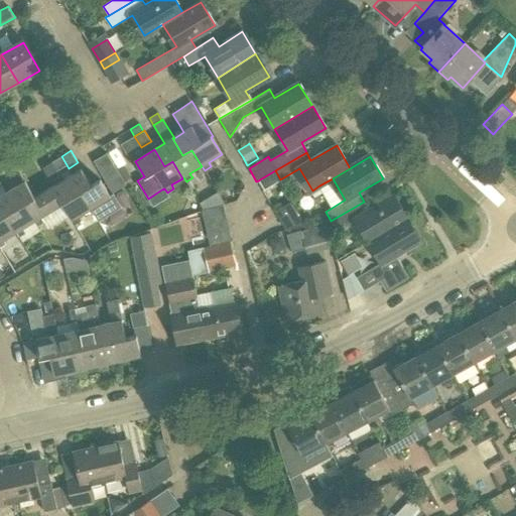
[(49,179),(58,173),(52,162),(42,168),(49,179)]
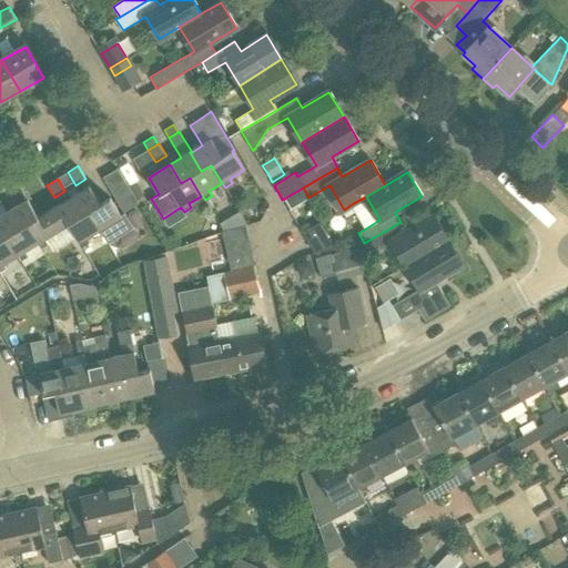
[(13,199),(23,192),(16,180),(6,185),(13,199)]
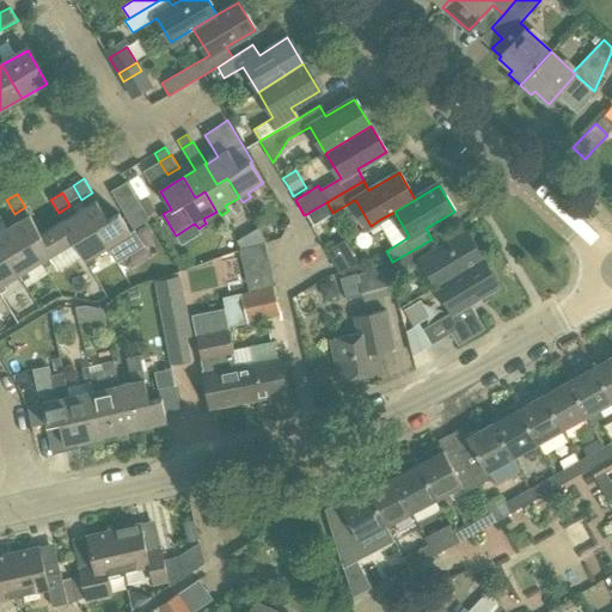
[(134,230),(129,233),(118,215),(108,221),(97,202),(74,215),(85,234),(97,228),(108,248),(116,263),(145,246),(134,230)]
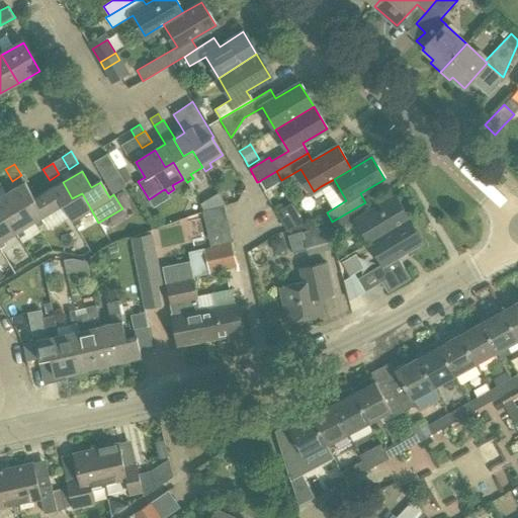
[(62,182),(44,193),(54,210),(55,210),(63,205),(69,217),(70,218),(72,221),(76,226),(82,222),(79,217),(91,209),(82,193),(72,199),(62,182)]
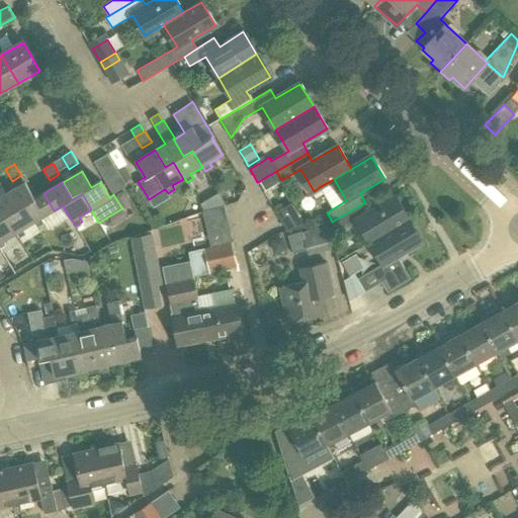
[(54,210),(44,193),(34,199),(25,183),(6,195),(16,211),(25,205),(35,222),(34,222),(37,227),(45,223),(41,218),(54,210)]
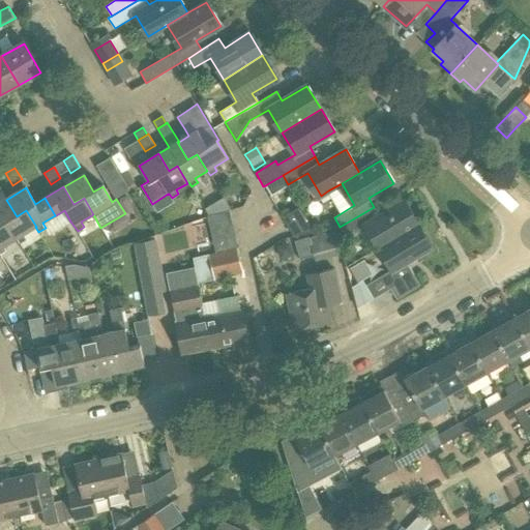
[(230,205),(241,207),(242,197),(231,196),(230,205)]
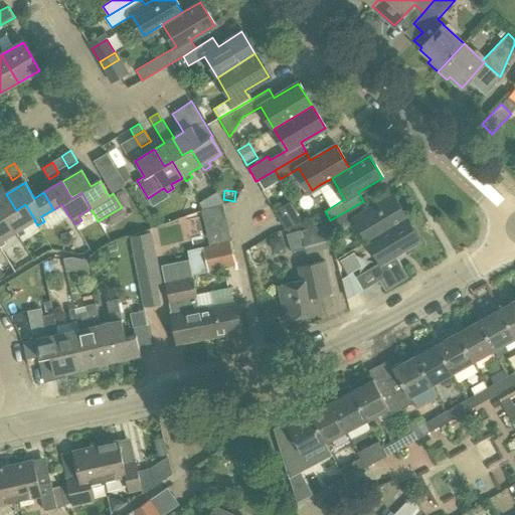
[(25,204),(16,210),(6,194),(0,197),(0,219),(6,216),(15,232),(16,231),(19,236),(25,232),(22,227),(34,220),(35,220),(25,204)]
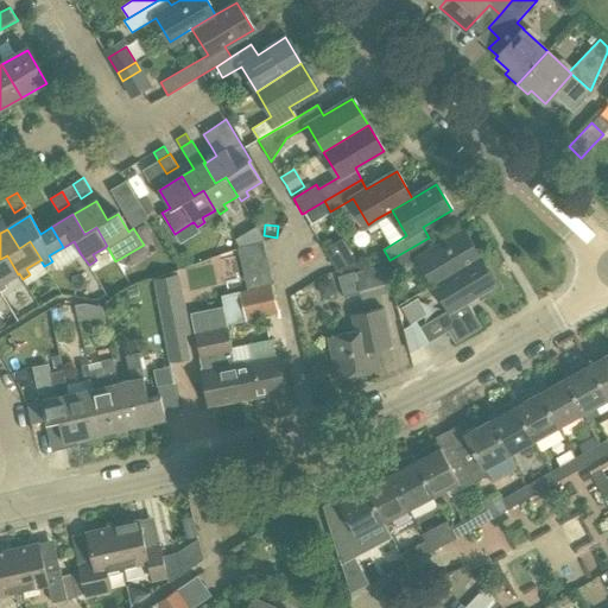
[(435,283),(479,257),(463,230),(435,247),(429,238),(390,260),(397,272),(420,258),(435,283)]
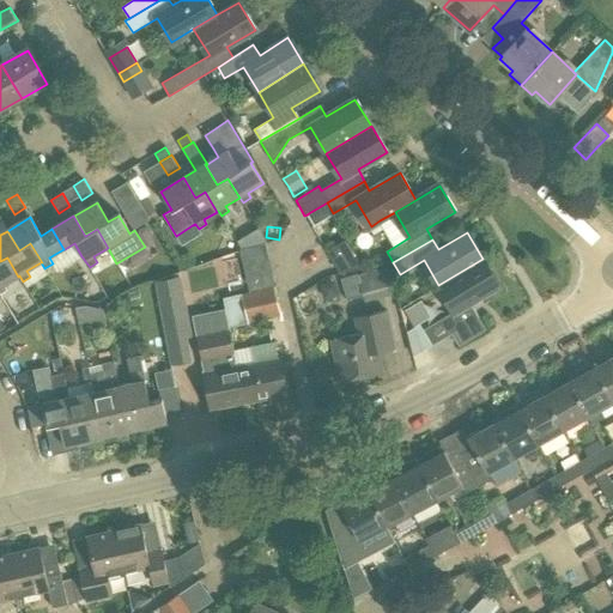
[(339,273),(363,268),(345,241),(327,252),(339,273)]
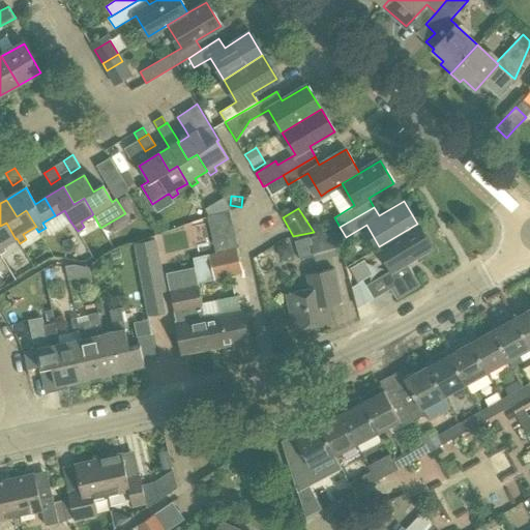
[(207,215),(210,228),(232,224),(230,210),(207,215)]
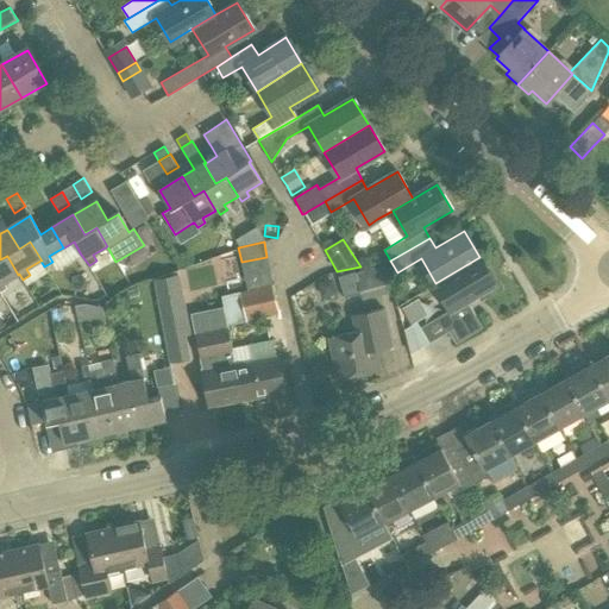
[(7,256),(0,259),(0,292),(0,293),(8,288),(5,283),(18,275),(7,256)]
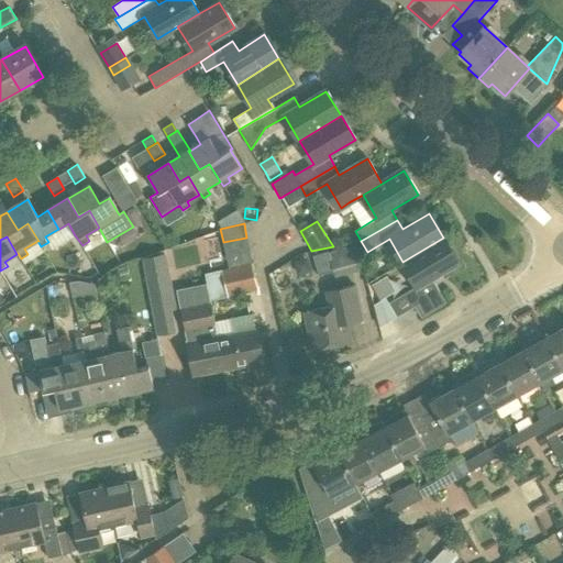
[(227,256),(250,251),(246,238),(223,242),(227,256)]
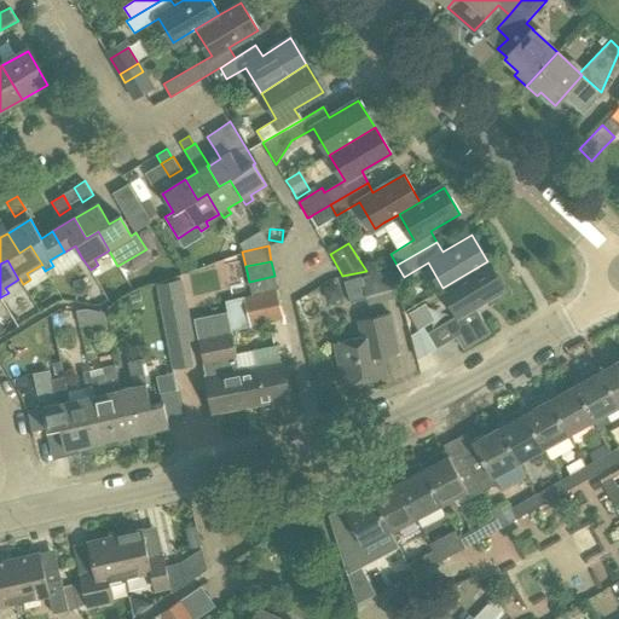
[(487,261),(443,288),(458,314),(427,334),(437,350),(484,322),(475,307),(504,289),(487,261)]
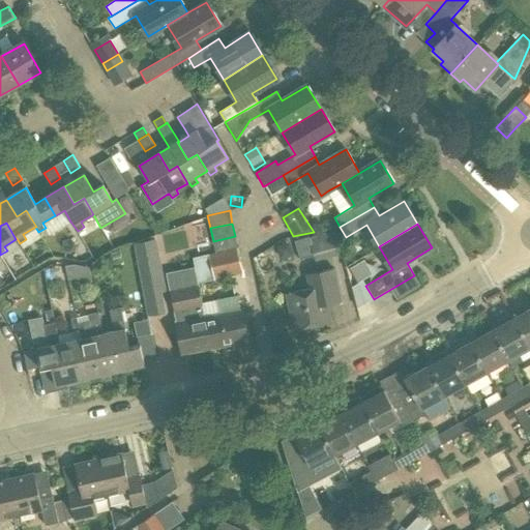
[(344,254),(337,230),(310,238),(310,237),(294,241),(300,260),(315,256),(316,261),(344,254)]
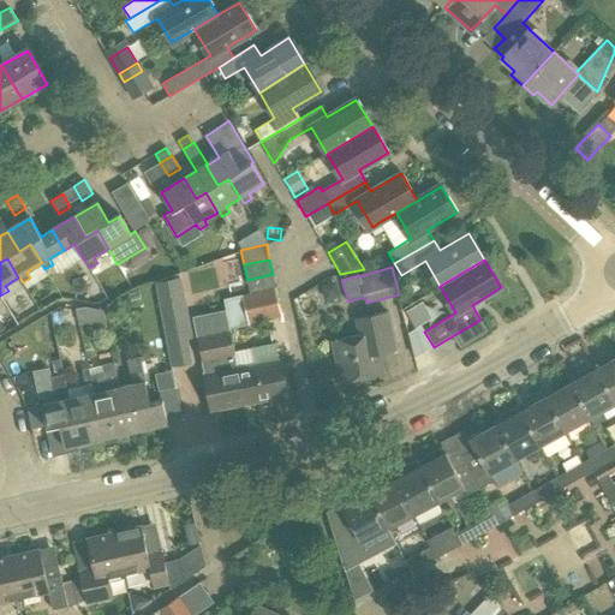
[(276,290),(275,288),(276,288),(273,274),(248,280),(250,292),(243,294),(243,296),(251,294),(276,290)]
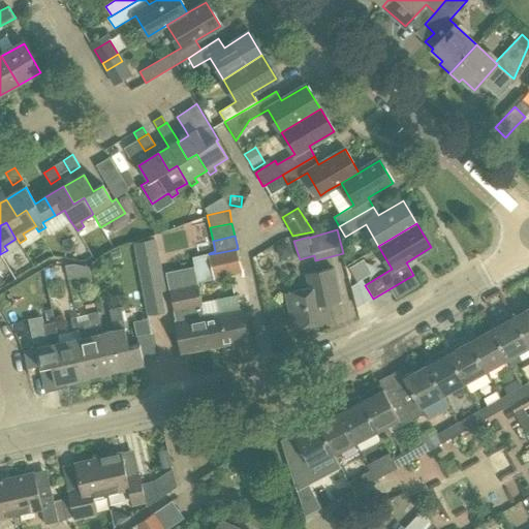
[(243,272),(238,249),(216,253),(209,254),(209,255),(215,279),(243,272)]
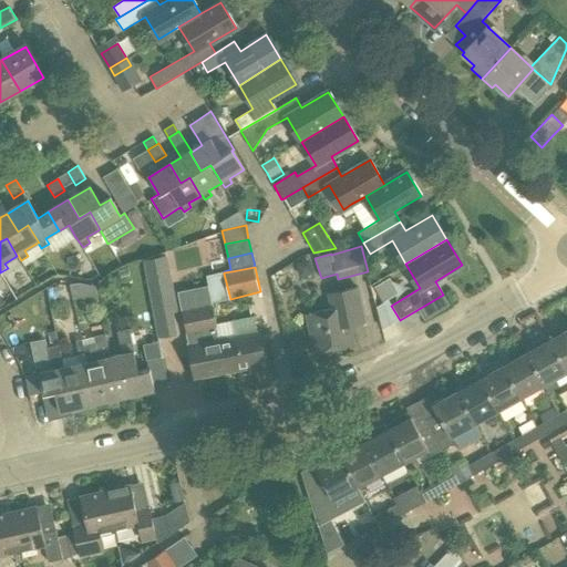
[(175,330),(171,306),(177,305),(172,277),(147,281),(152,309),(154,309),(158,332),(175,330)]
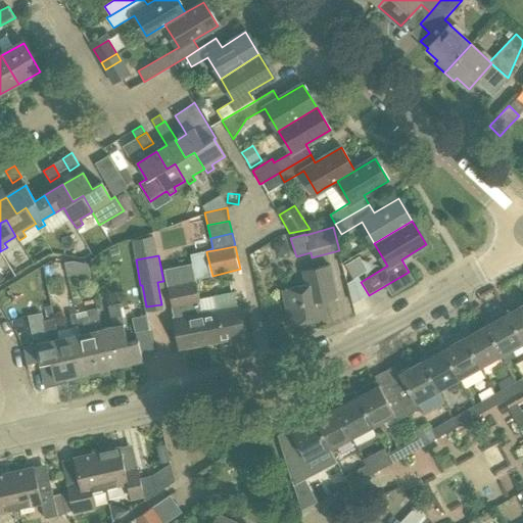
[(290,326),(324,319),(321,301),(338,298),(331,265),(302,270),(304,286),(282,291),(290,326)]
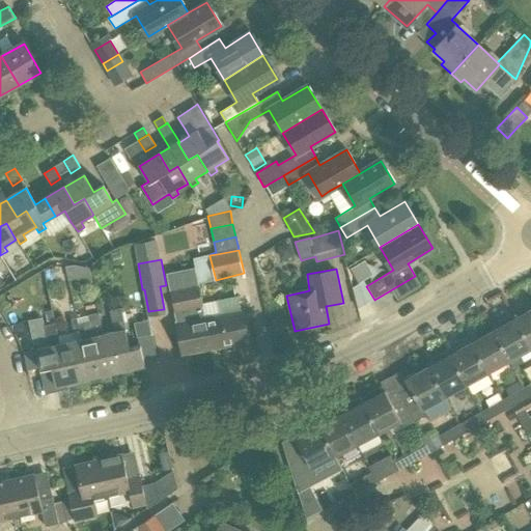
[(200,308),(196,287),(195,273),(173,277),(176,288),(171,289),(177,325),(176,326),(182,354),(212,347),(206,319),(203,307),(200,308)]
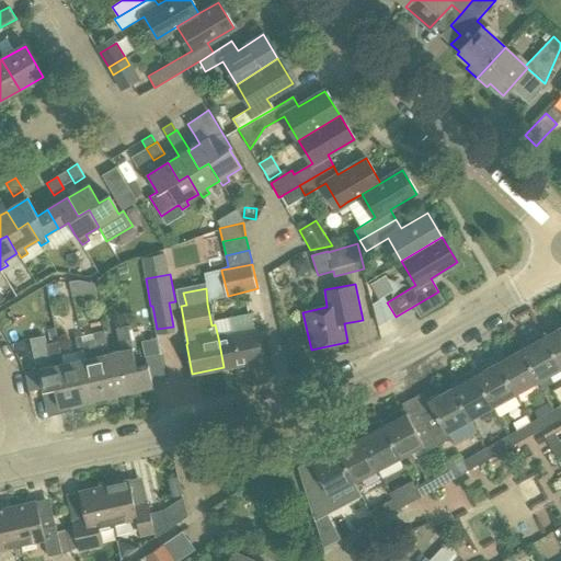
[(232,334),(218,338),(224,367),(263,359),(258,330),(255,330),(252,312),(229,317),(232,334)]
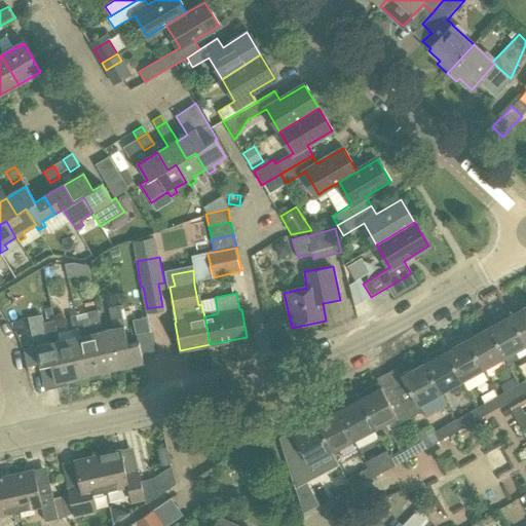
[(109,307),(112,321),(113,330),(103,333),(107,350),(117,348),(121,368),(122,373),(133,371),(132,366),(144,363),(143,359),(156,355),(151,331),(137,334),(138,344),(128,346),(125,328),(122,318),(120,305),(109,307)]
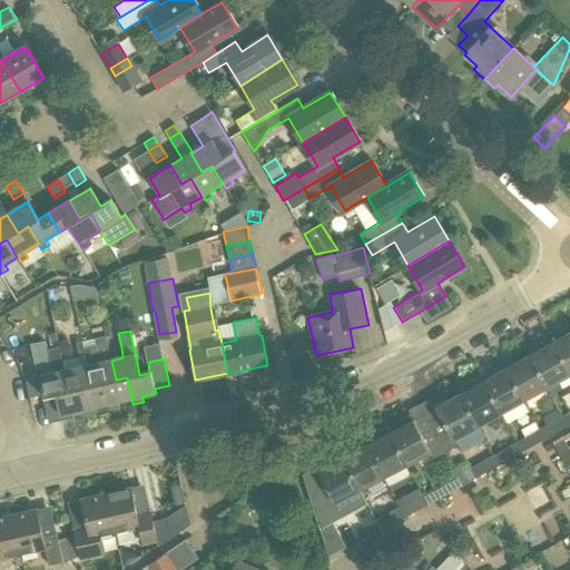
[(569,331),(552,342),(569,373),(569,331)]
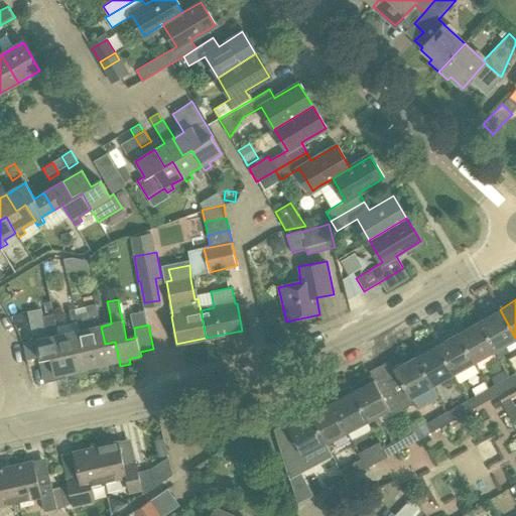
[(96,303),(86,305),(87,310),(89,319),(99,317),(96,303)]
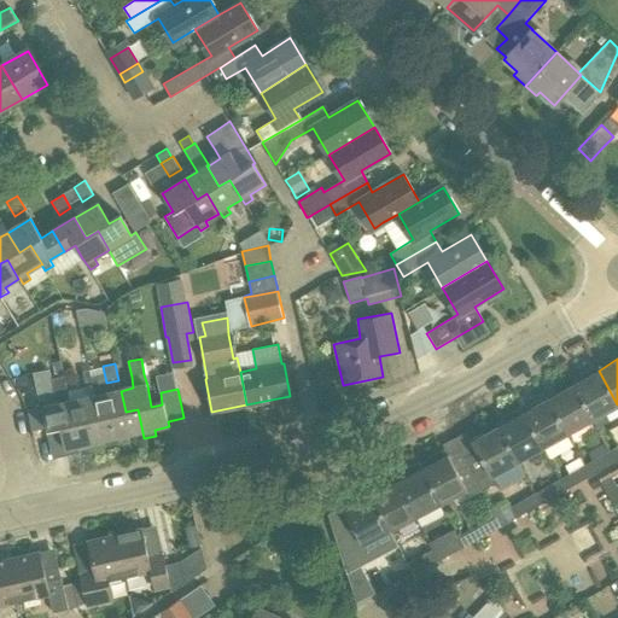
[(610,420),(606,413),(617,404),(599,371),(595,365),(577,374),(581,380),(573,385),(593,420),(598,427),(610,420)]
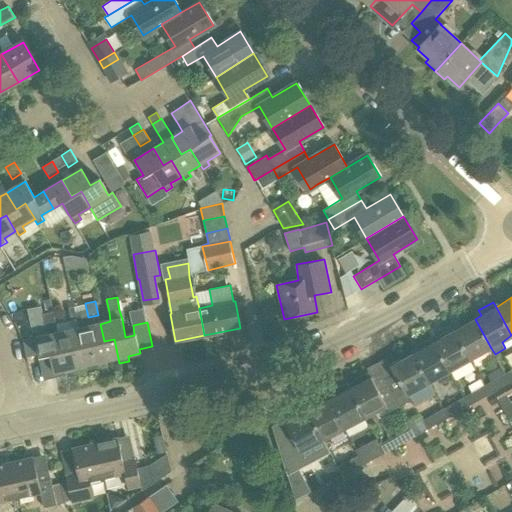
[(108,366),(107,360),(117,358),(118,358),(114,339),(104,341),(100,324),(98,315),(88,317),(86,308),(75,310),(78,319),(79,328),(83,346),(92,344),(96,363),(98,368),(108,366)]
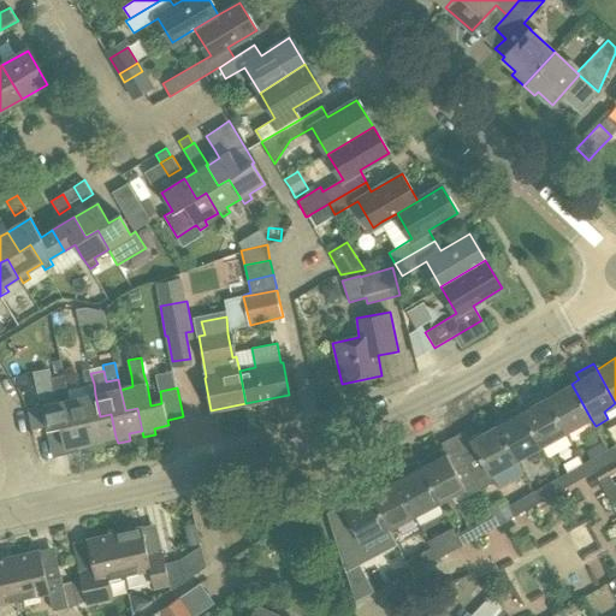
[(70,401),(65,374),(52,377),(58,403),(43,407),(47,428),(60,425),(66,454),(80,451),(78,445),(92,442),(86,419),(73,421),(70,401)]
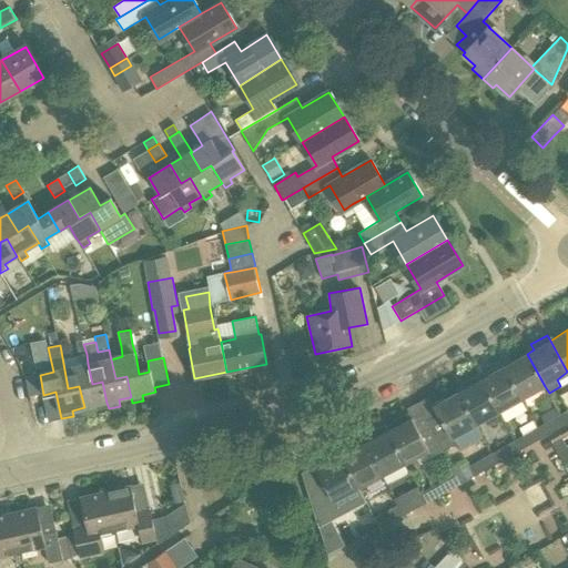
[(521,399),(545,386),(527,354),(504,367),(521,399)]
